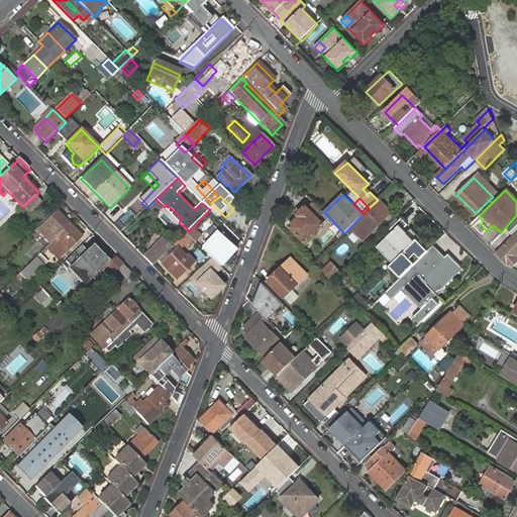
[(391,212),(378,199),(378,200),(369,208),(364,214),(356,221),(351,226),(364,239),(391,212)]
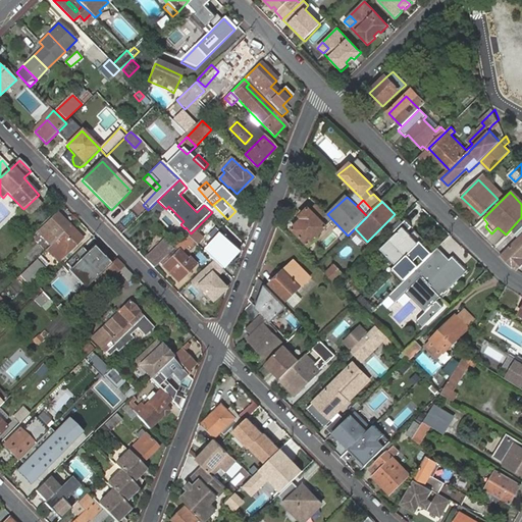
[(114,220),(125,208),(119,203),(109,215),(114,220)]
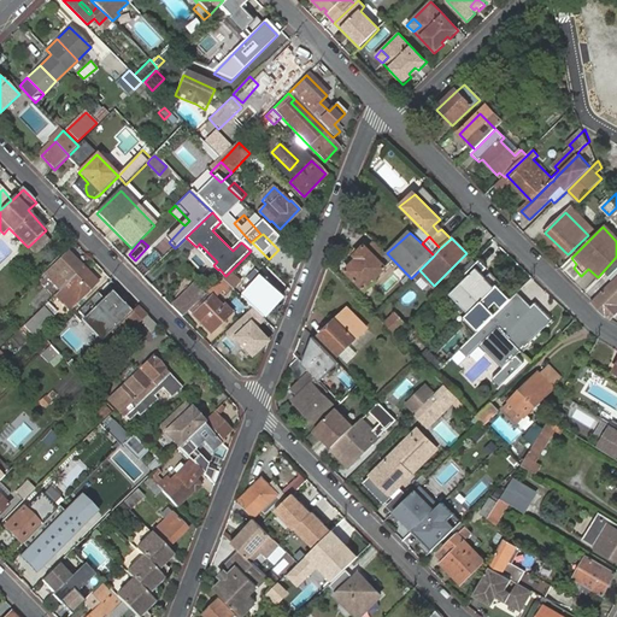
[(387,269),(365,247),(348,265),(351,269),(347,271),(366,291),(387,269)]
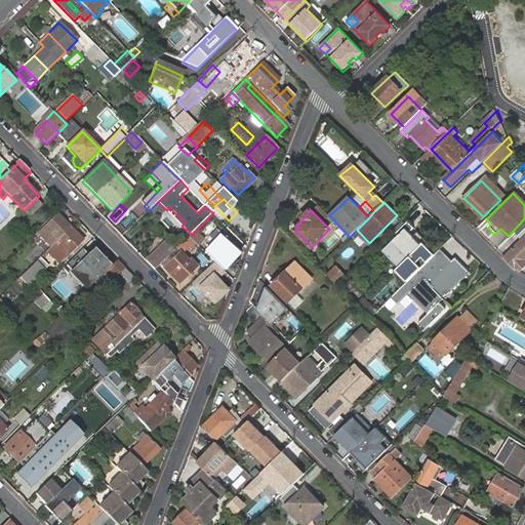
[(58,242),(72,229),(59,216),(40,235),(52,247),(58,242)]
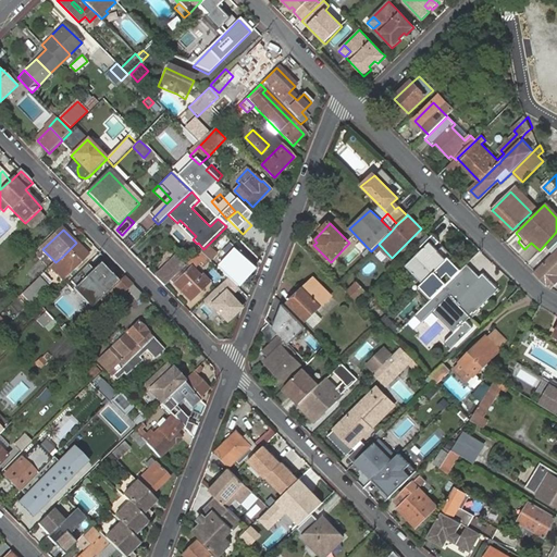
[(556,232),(540,250),(540,251),(556,235),(556,232)]
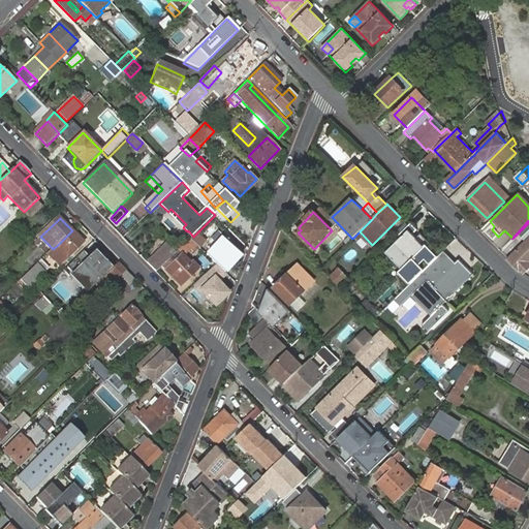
[(409,227),(384,251),(411,280),(438,255),(427,243),(426,245),(409,227)]
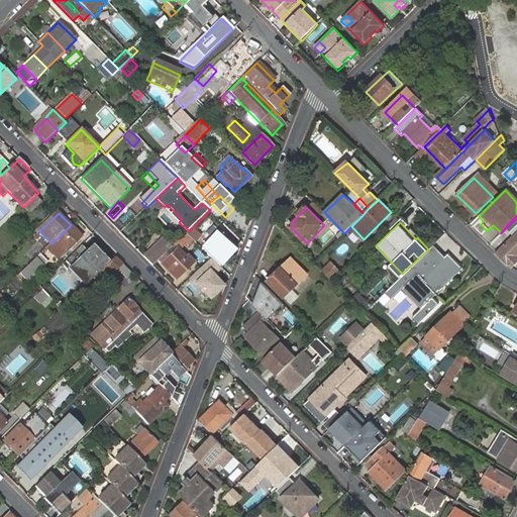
[(82,237),(71,225),(58,238),(52,243),(46,248),(58,261),(82,237)]
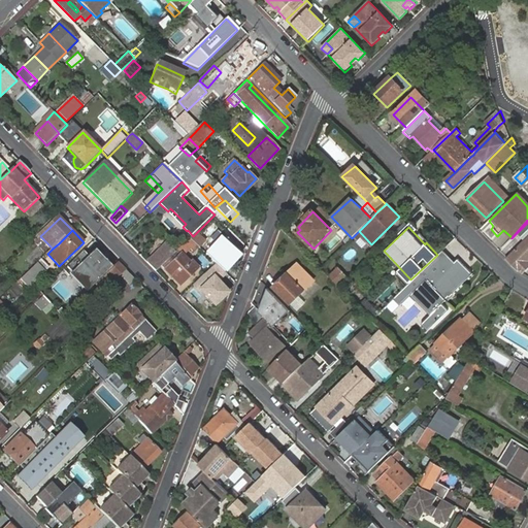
[(206,241),(197,232),(193,236),(191,238),(200,246),(200,248),(206,241)]
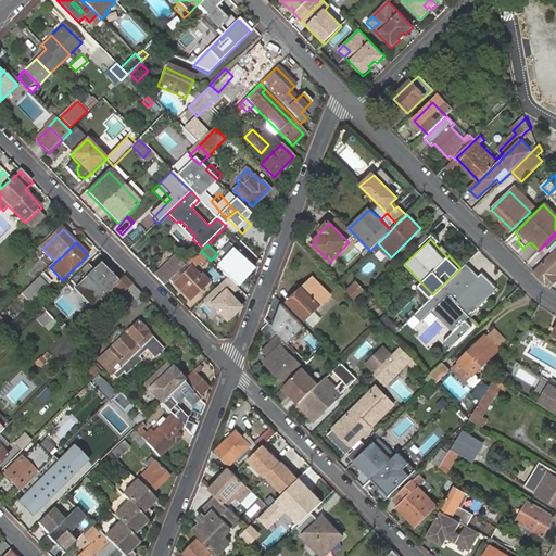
[(46,265),(51,261),(39,249),(35,253),(46,265)]
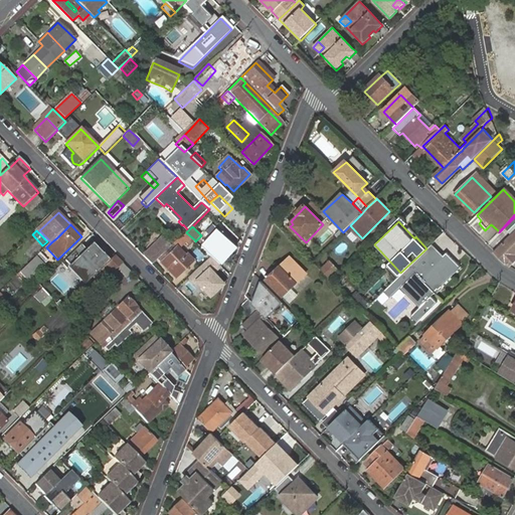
[(188,246),(195,240),(186,232),(177,241),(175,243),(180,248),(185,243),(188,246)]
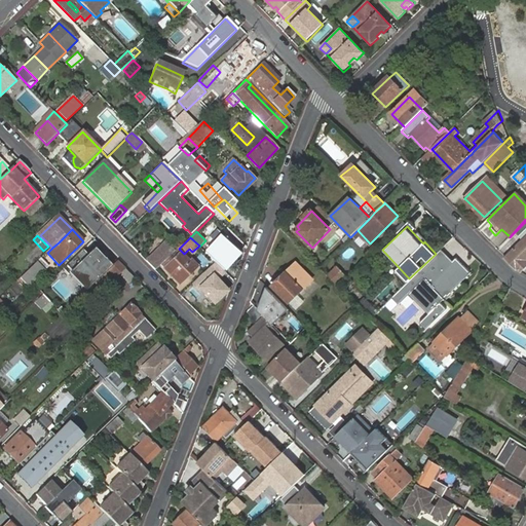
[(219,240),(205,253),(214,261),(225,272),(242,253),(227,237),(222,243),(219,240)]
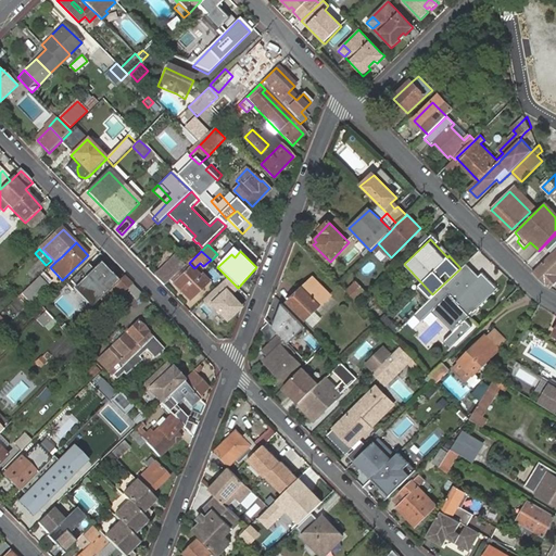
[(544,282),(551,287),(555,280),(555,251),(534,273),(544,282)]
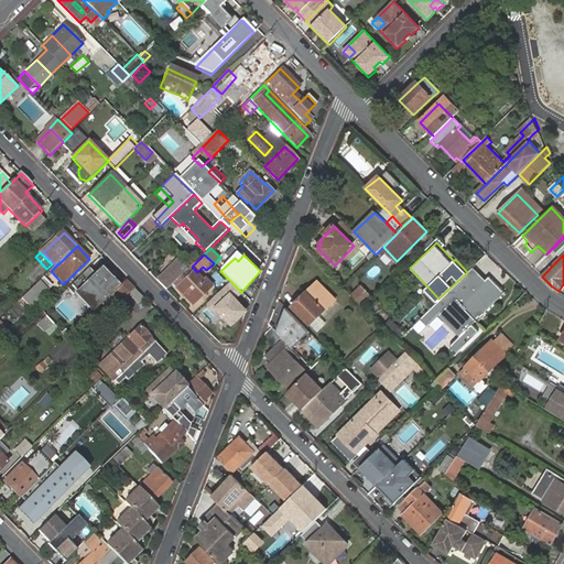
[(76,292),(94,312),(121,283),(104,266),(96,271),(90,267),(68,288),(74,294),(76,292)]
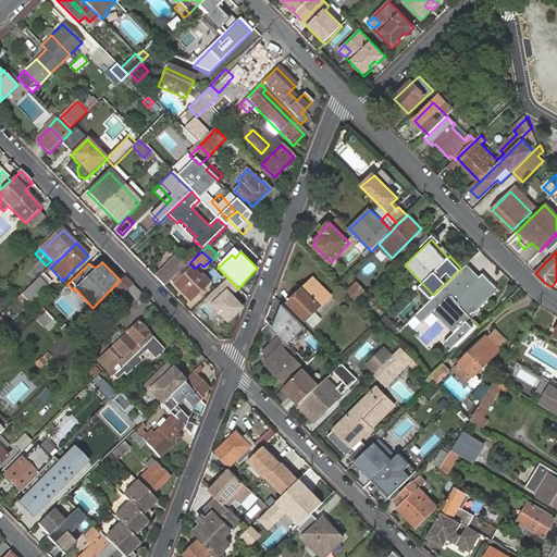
[(160,283),(165,287),(171,282),(182,271),(172,262),(156,277),(160,283)]
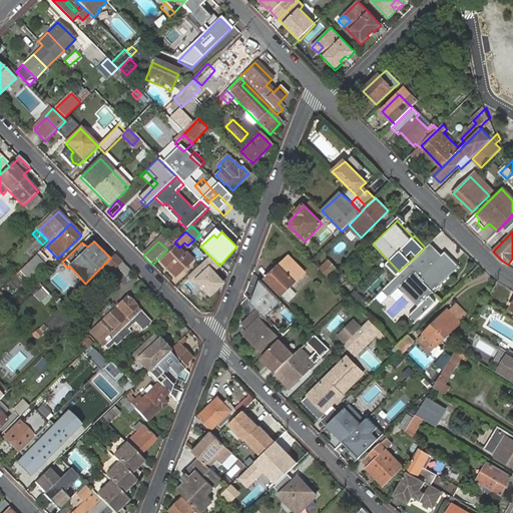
[(443,254),(431,242),(383,290),(389,297),(400,286),(418,304),(458,265),(446,251),(443,254)]
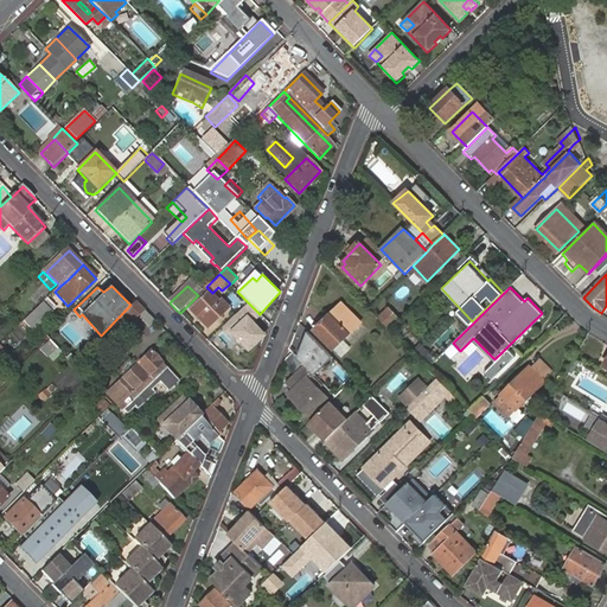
[(198,295),(186,307),(191,311),(209,328),(229,308),(222,302),(219,306),(208,294),(203,289),(198,295)]
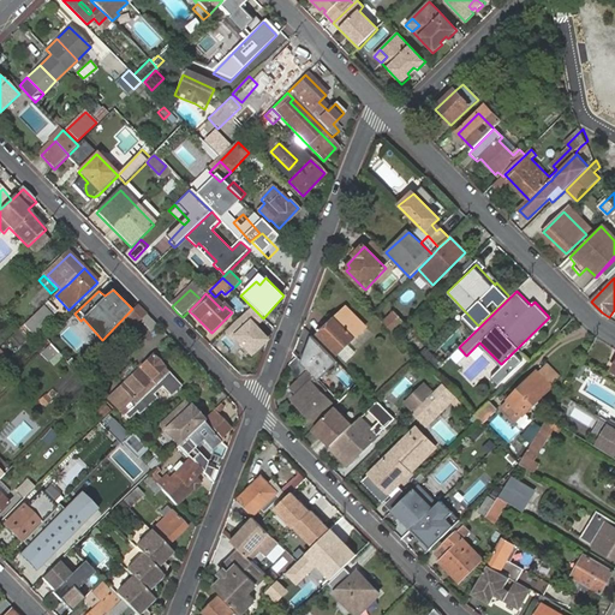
[(55,311),(47,303),(24,326),(33,334),(55,311)]
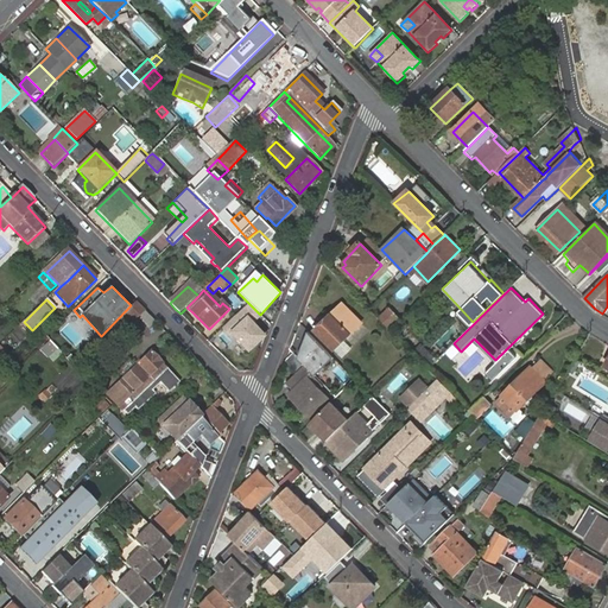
[(260,315),(247,302),(221,328),(246,353),(265,335),(252,323),(260,315)]
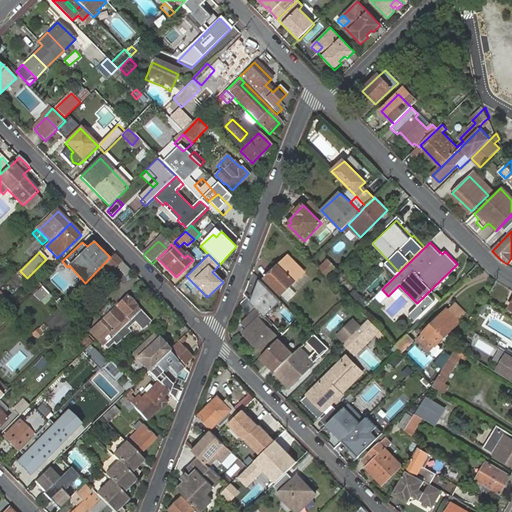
[(122,262),(115,255),(98,272),(105,279),(122,262)]
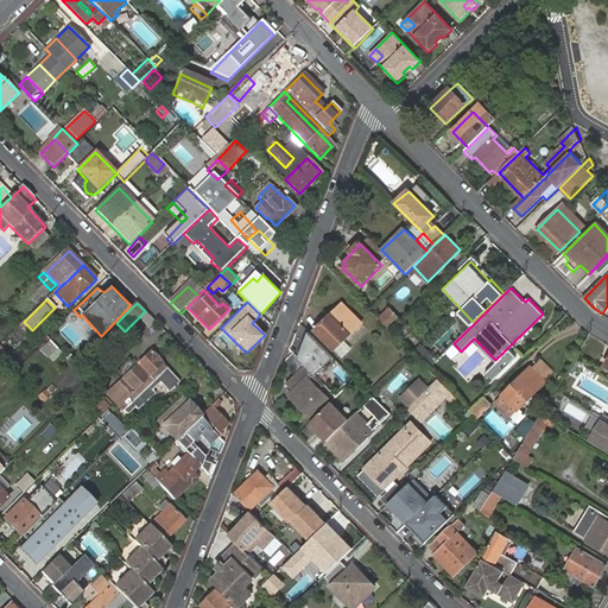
[(365,324),(344,303),(317,331),(336,352),(353,336),(365,324)]
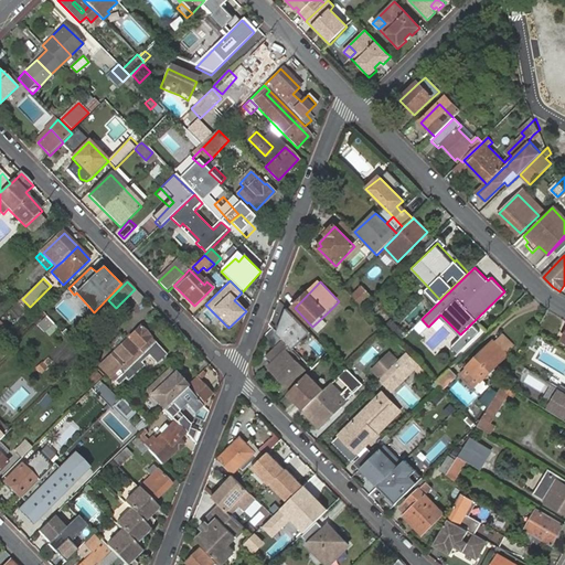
[(352,297),(362,307),(372,296),(362,287),(352,297)]
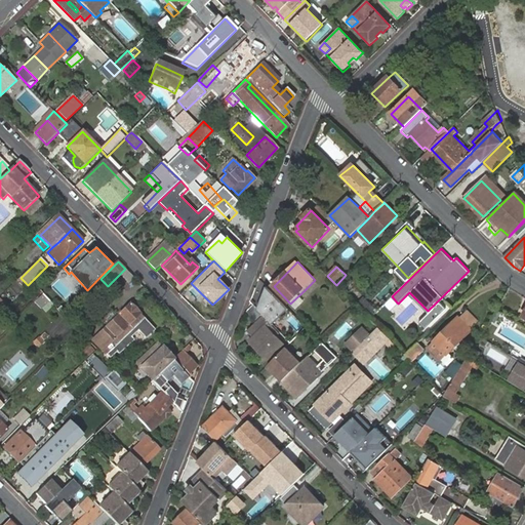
[(288,308),(267,285),(257,309),(272,323),(288,308)]
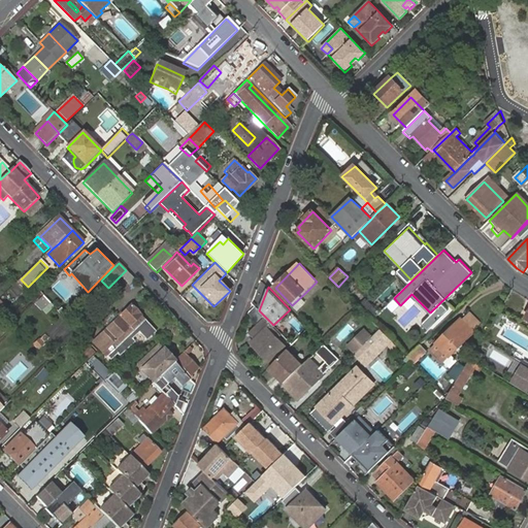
[(312,298),(306,292),(292,305),(298,311),(312,298)]
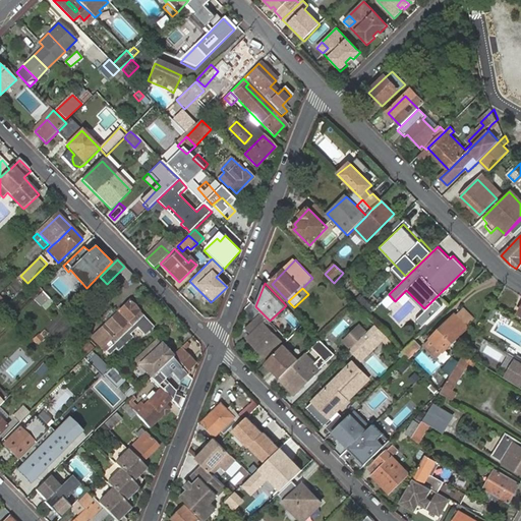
[(41,306),(49,297),(41,290),(33,300),(41,306)]
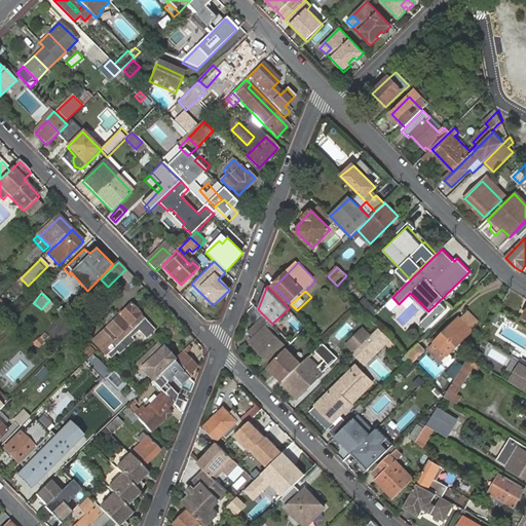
[(139,327),(145,321),(130,306),(94,341),(104,351),(108,357),(117,347),(139,327)]
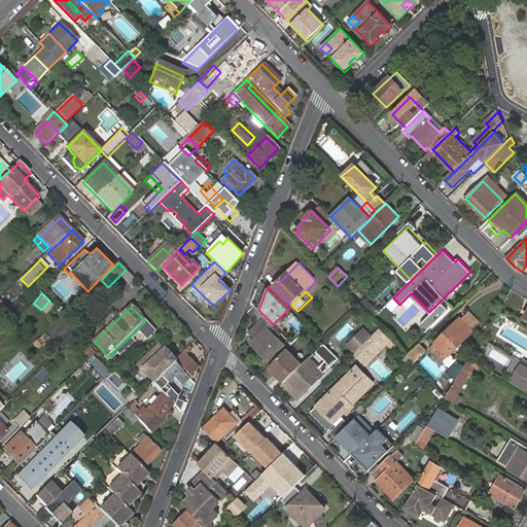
[(282,345),(265,327),(269,324),(261,317),(248,330),(253,337),(250,340),(269,358),(282,345)]
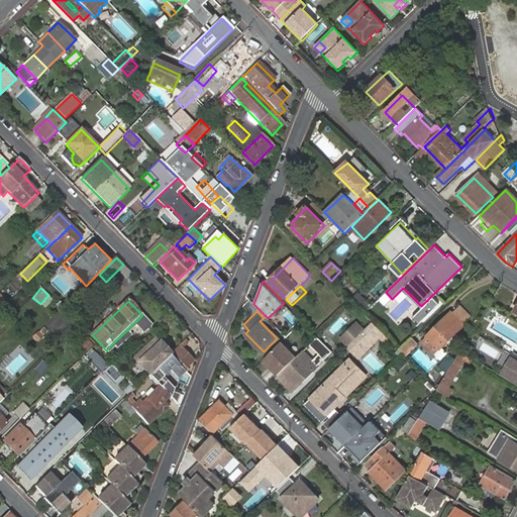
[(458,312),(453,317),(462,327),(469,321),(458,312)]
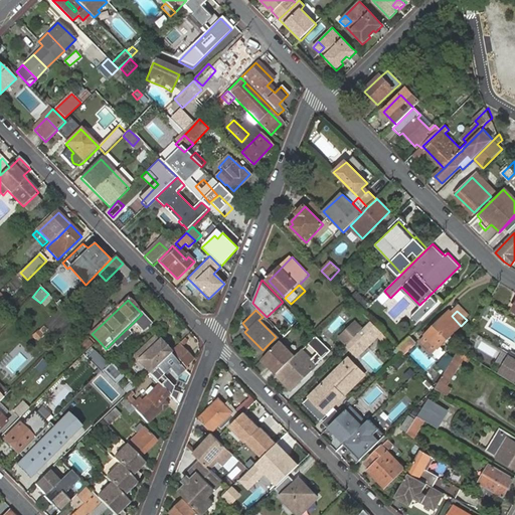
[(153,325),(142,314),(136,320),(115,340),(110,345),(106,349),(109,352),(115,346),(118,348),(132,334),(130,332),(136,325),(144,333),(153,325)]
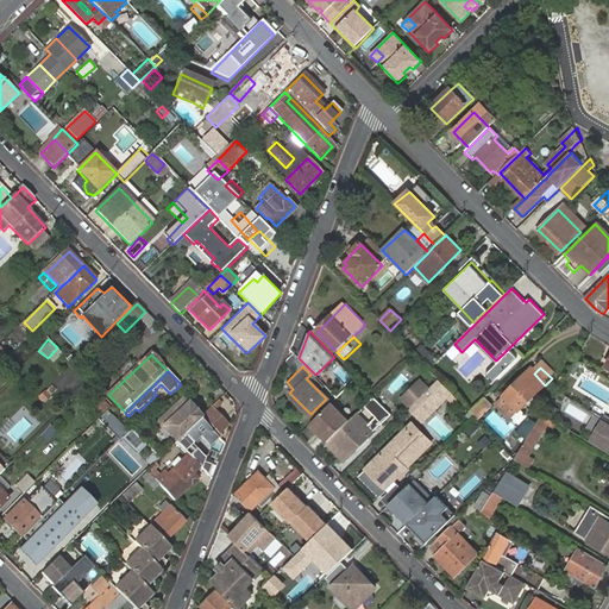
[(532,371),(504,397),(519,413),(546,385),(545,385),(534,374),(532,371)]
